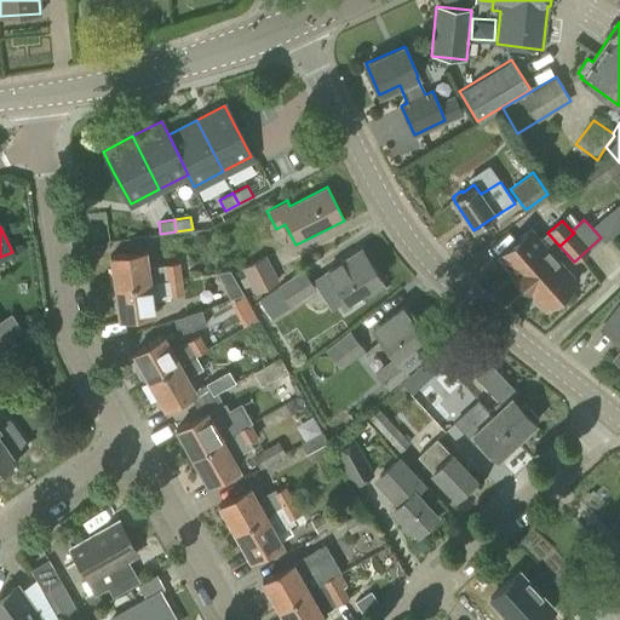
[(521,282),(554,254),(529,228),(498,256),(501,259),(500,263),(505,268),(509,268),(521,282)]
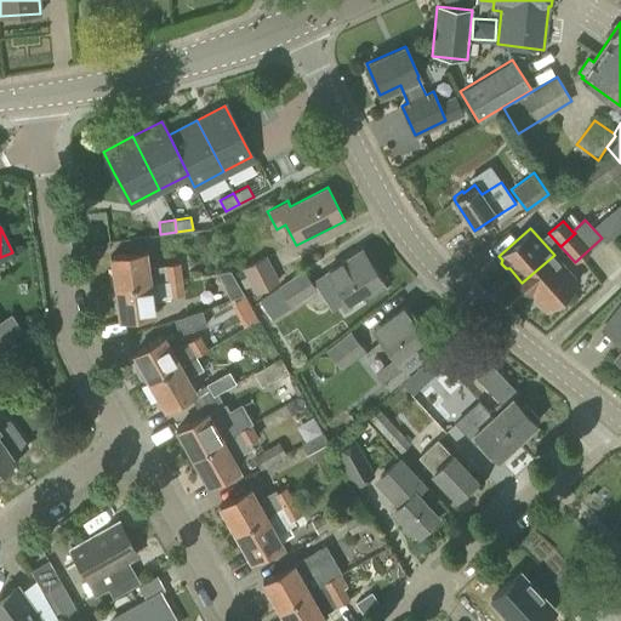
[(365,301),(387,288),(362,248),(325,271),(346,303),(360,294),(365,301)]
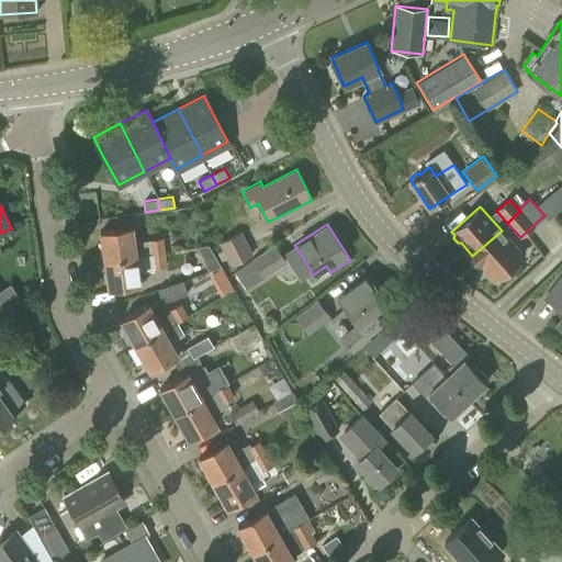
[(103,260),(164,251),(163,238),(134,242),(132,226),(100,231),(103,260)]
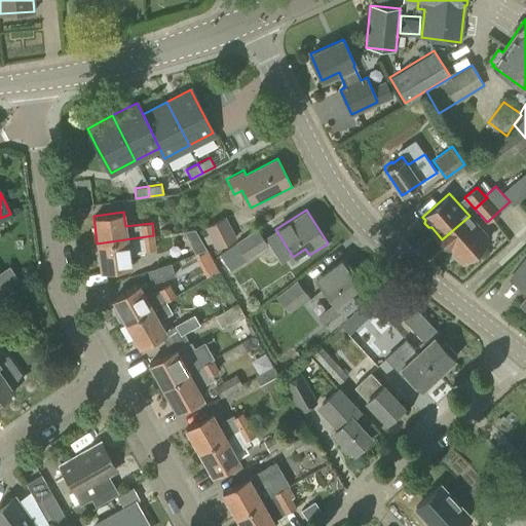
[(215,249),(236,238),(225,216),(204,227),(215,249)]
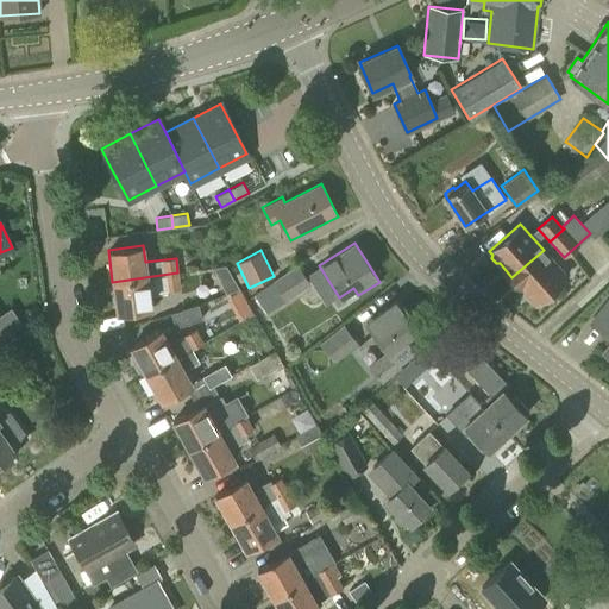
[(544,250),(512,277),(525,292),(523,295),(528,299),(532,300),(535,303),(566,275),(544,250)]
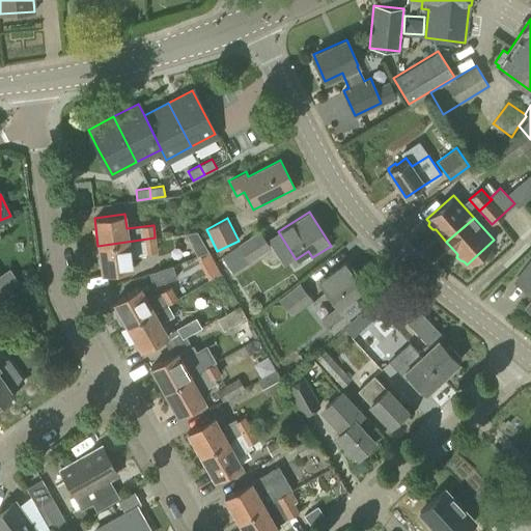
[(191,244),(202,242),(197,231),(186,233),(191,244)]
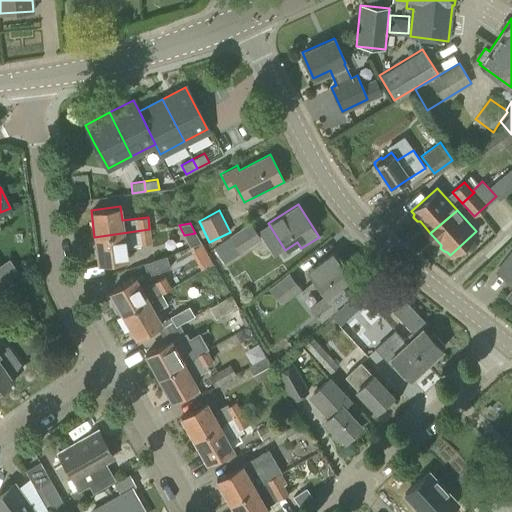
[(218,266),(261,240),(251,223),(208,250),(218,266)]
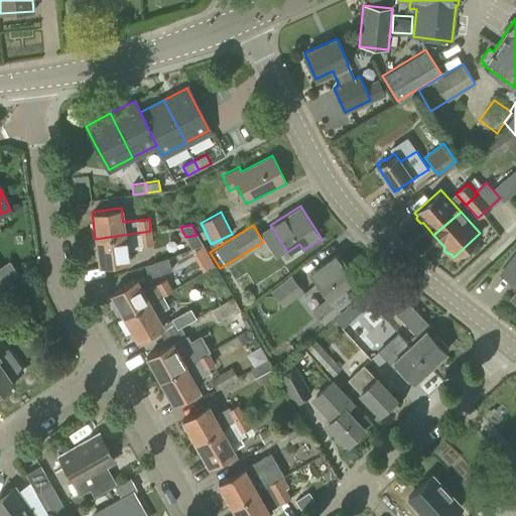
[(150,231),(95,239),(99,265),(129,261),(127,250),(142,248),(142,245),(152,244),(150,231)]
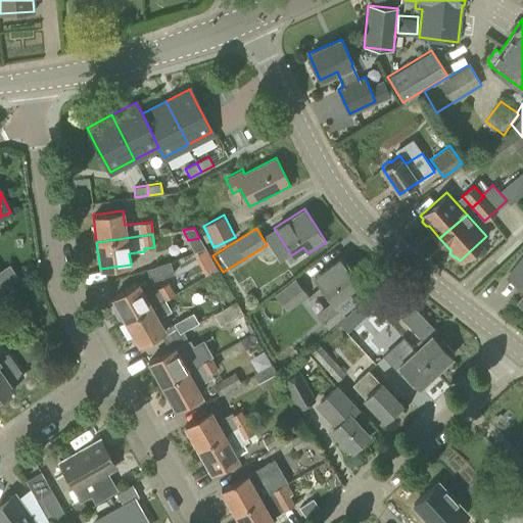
[(205,246),(194,252),(205,274),(217,267),(205,246)]
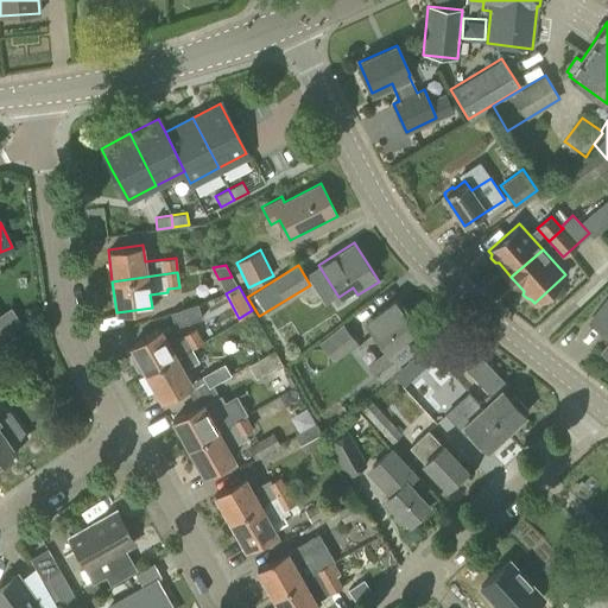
[(387,352),(420,327),(397,297),(365,323),(387,352)]
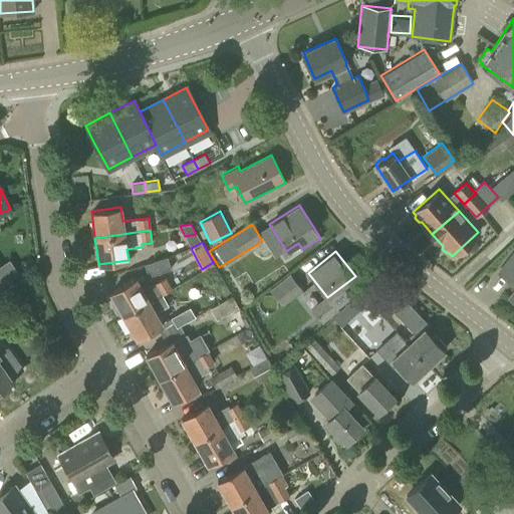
[(513,298),(513,254),(501,272),(513,282),(513,289),(510,295),(513,298)]
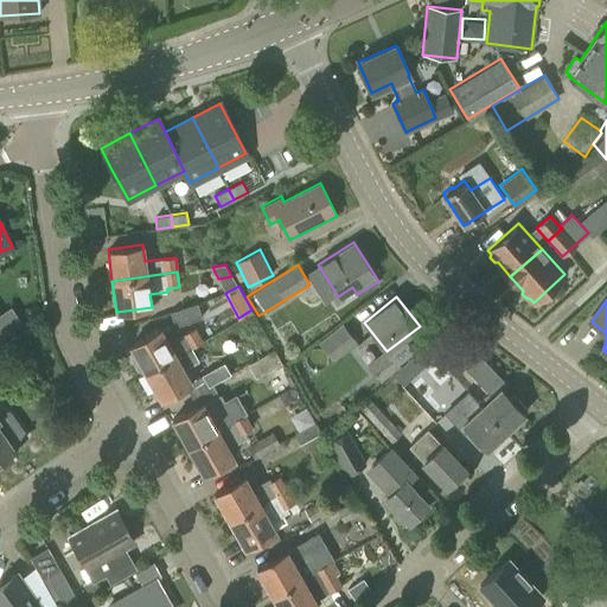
[(176,326),(202,317),(197,302),(170,312),(176,326)]
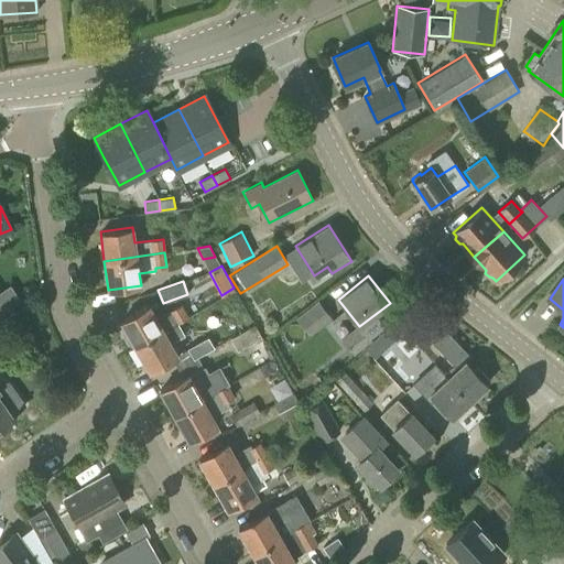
[(409,336),(426,320),(423,316),(435,304),(424,292),(393,321),(409,336)]
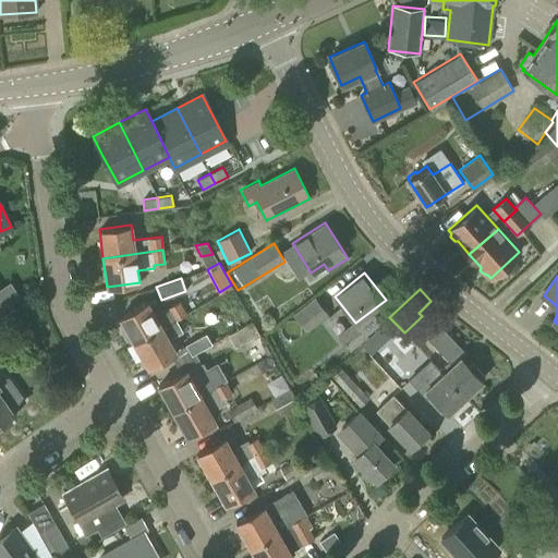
[(0,311),(9,304),(0,291),(0,311)]
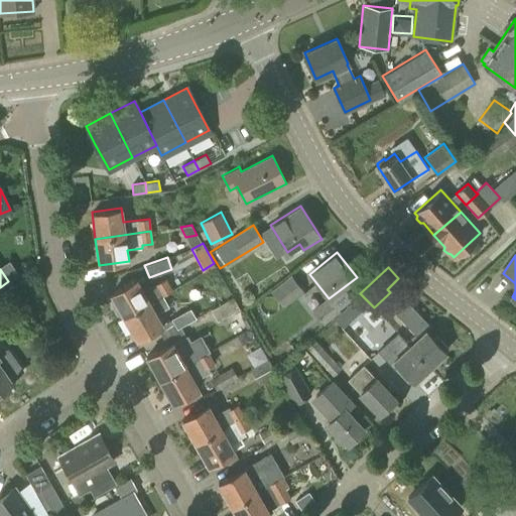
[(283,306),(303,290),(290,274),(271,290),(283,306)]
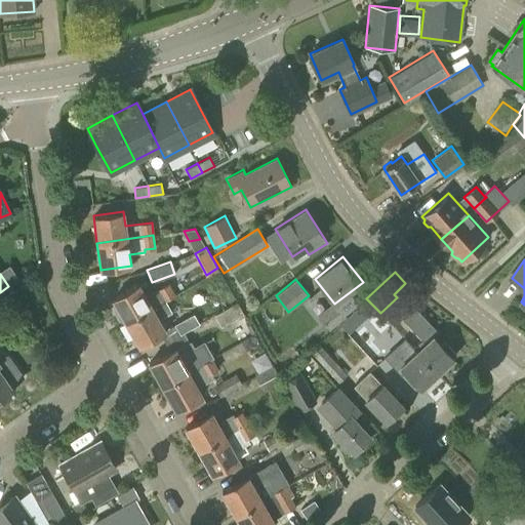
[(153,292),(147,281),(139,285),(138,283),(112,298),(126,322),(165,299),(175,294),(168,283),(153,292)]
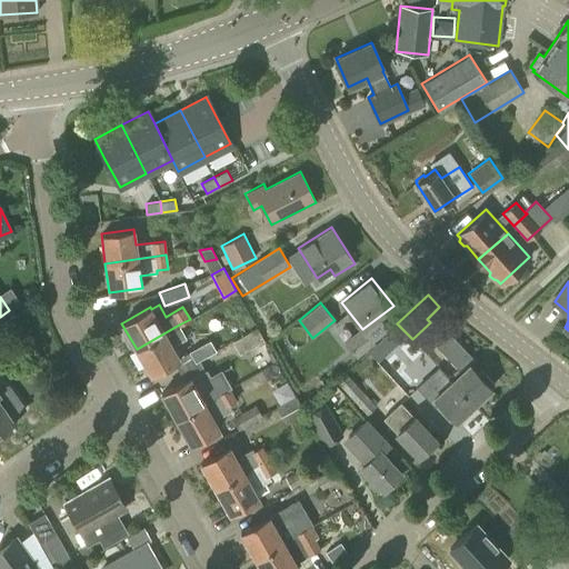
[(187,338),(179,325),(137,349),(151,376),(180,359),(172,346),(187,338)]
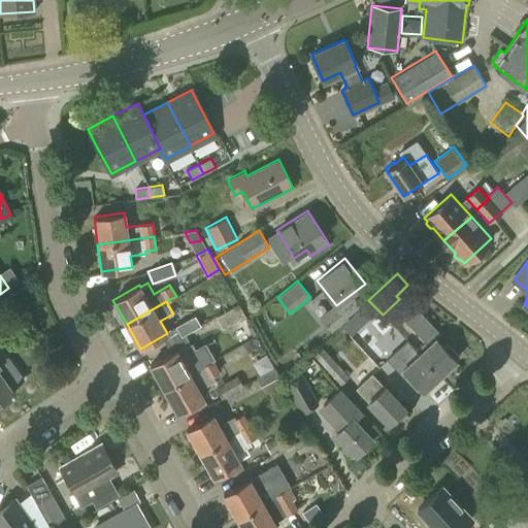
[(222,328),(244,316),(238,304),(216,317),(222,328)]
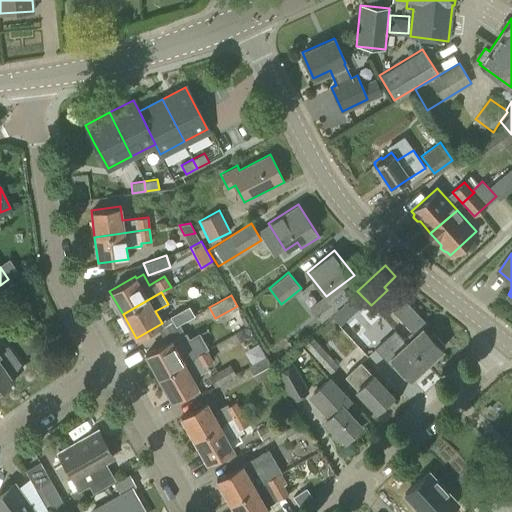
[(379,335),(347,300),(330,316),(338,325),(362,351),(379,335)]
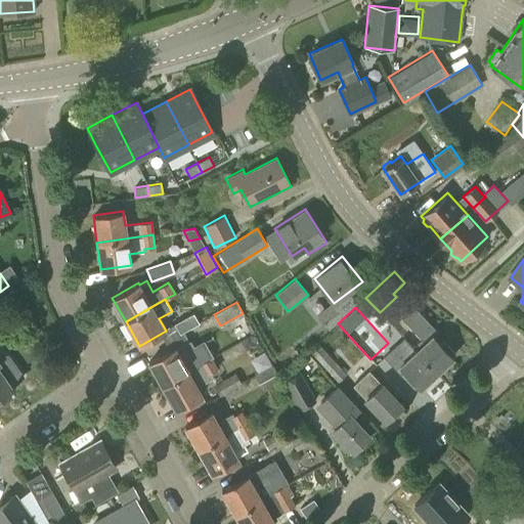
[(412,347),(436,373),(453,357),(452,356),(455,353),(445,342),(442,345),(432,335),(435,332),(412,308),(401,318),(421,339),(412,347)]
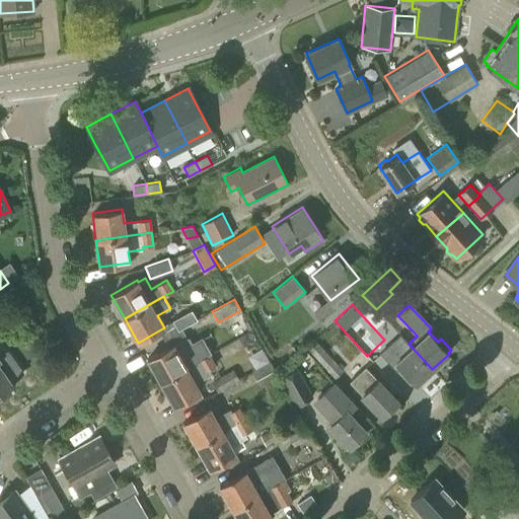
[(178,329),(196,319),(191,309),(173,320),(178,329)]
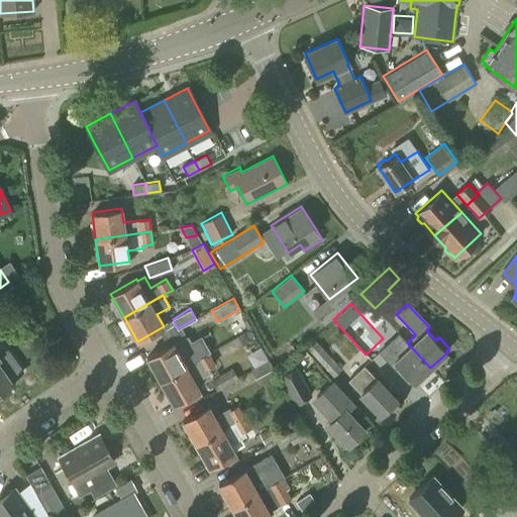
[(160,381),(208,353),(208,352),(210,351),(201,335),(190,341),(186,335),(146,356),(160,381)]
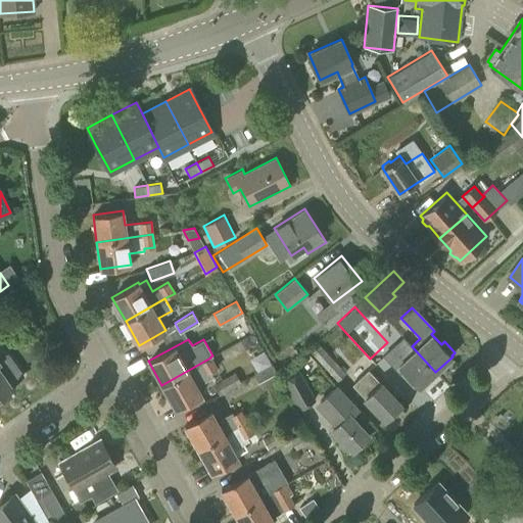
[(216,350),(221,362),(243,352),(239,341),(216,350)]
